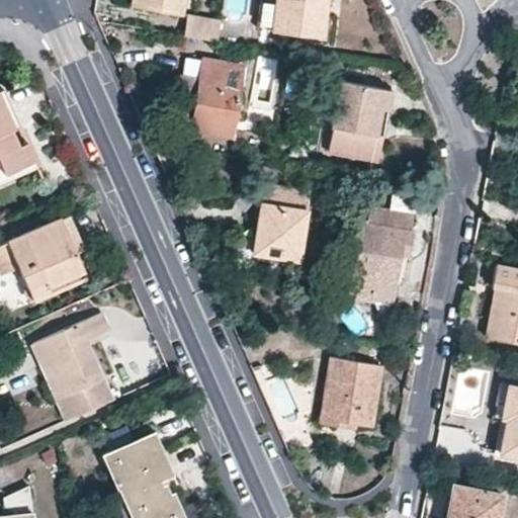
[(180,11),(181,0),(130,0),(130,2),(180,11)]
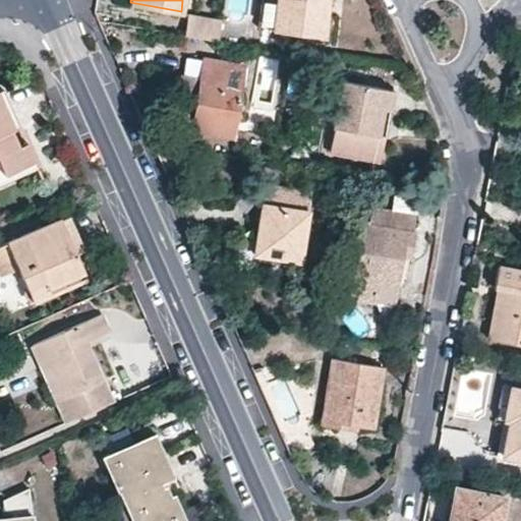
[(322,21),(324,0),(261,0),(257,24),(314,32),(315,20),(322,21)]
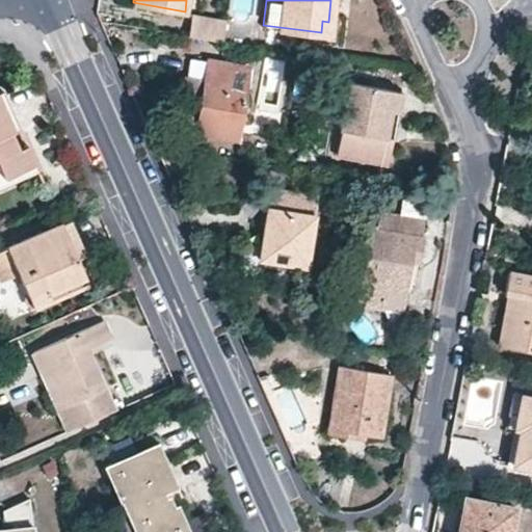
[(192,14),(188,35),(220,41),(223,19),(192,14)]
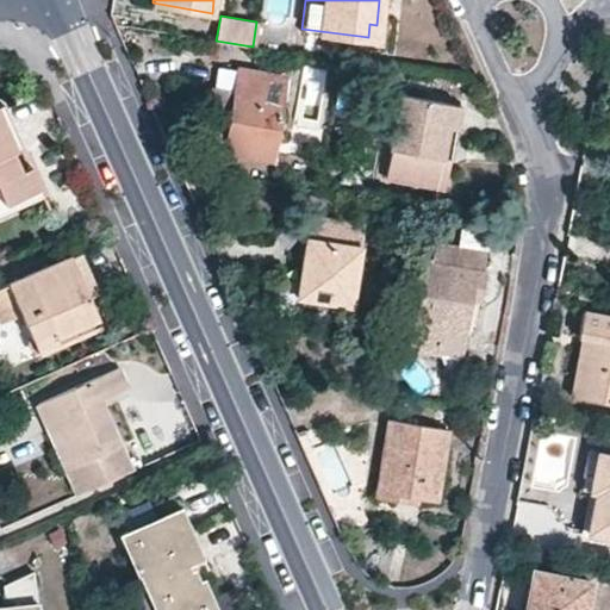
[(261,56),(259,73),(282,78),(285,60),(261,56)]
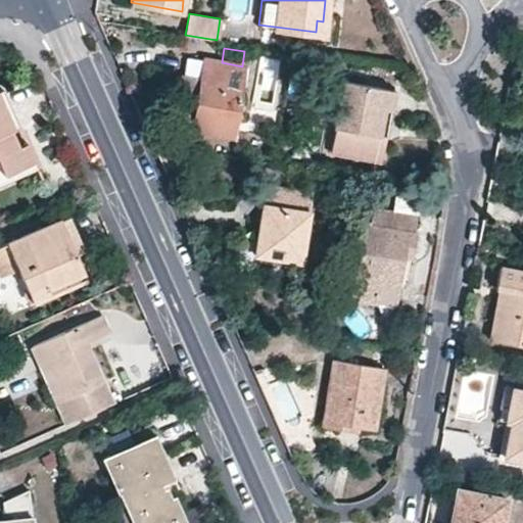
[(203,59),(200,76),(189,75),(180,127),(230,135),(242,66),(222,62),(203,59)]
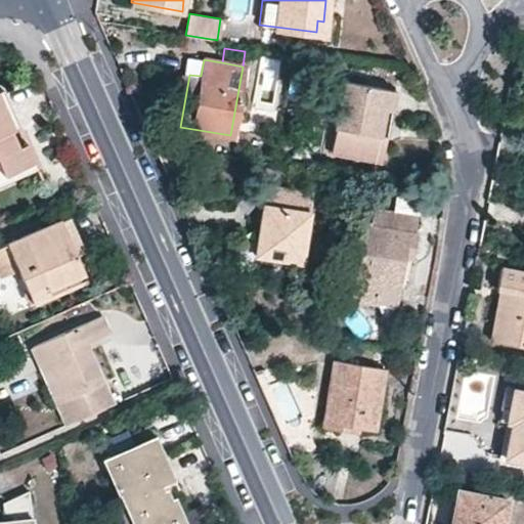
[(390,111),(393,91),(343,81),(331,151),(380,160),(385,135),(377,134),(382,110),(390,111)]
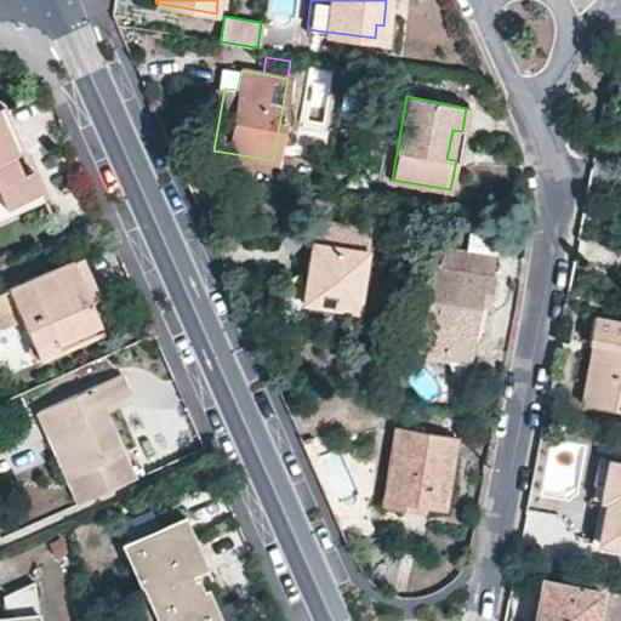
[(12,155),(30,193),(4,206),(0,199),(0,218),(43,200),(1,107),(0,107),(0,120),(15,154),(12,155)]
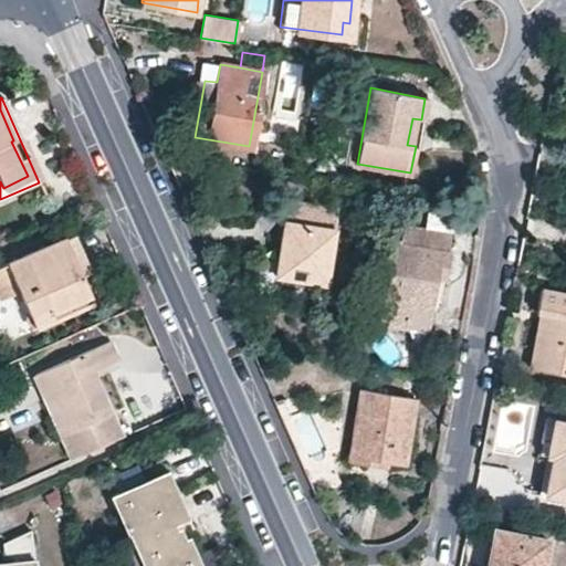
[(11,142),(13,140),(0,109),(0,181),(3,188),(28,176),(11,142)]
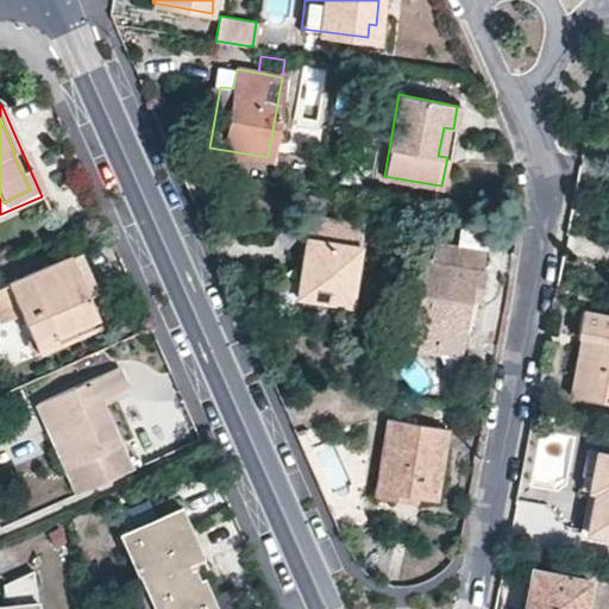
[(453,129),(444,127),(438,156),(447,157),(453,129)]
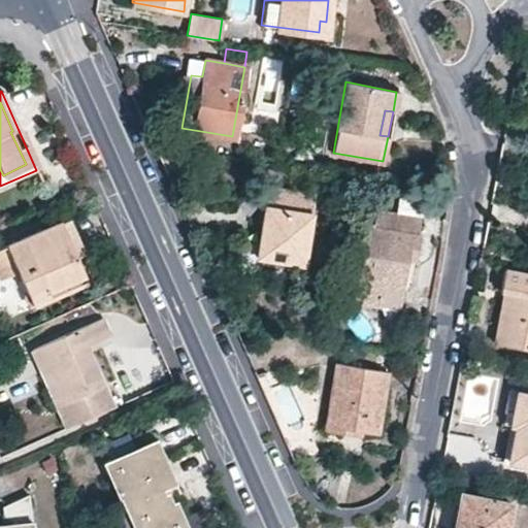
[(312,193),(268,186),(257,256),(302,264),(312,193)]
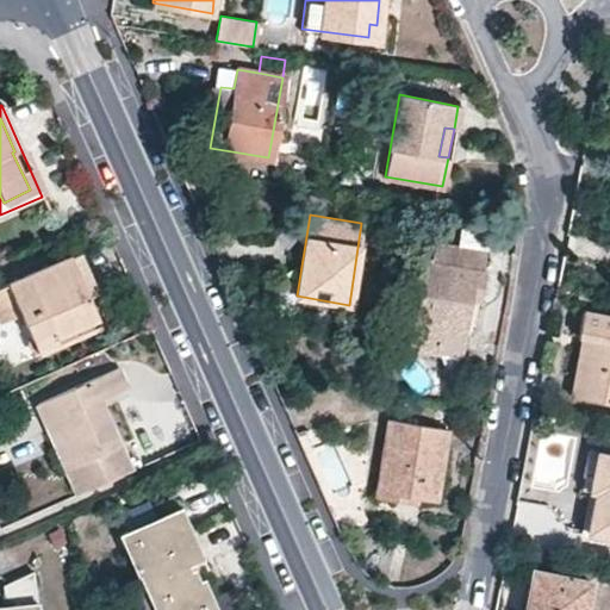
[(481,253),(433,244),(430,261),(425,261),(412,331),(403,329),(402,335),(411,336),(410,347),(458,354),(467,300),(470,292),(479,293),(484,269),(480,269),(481,253)]
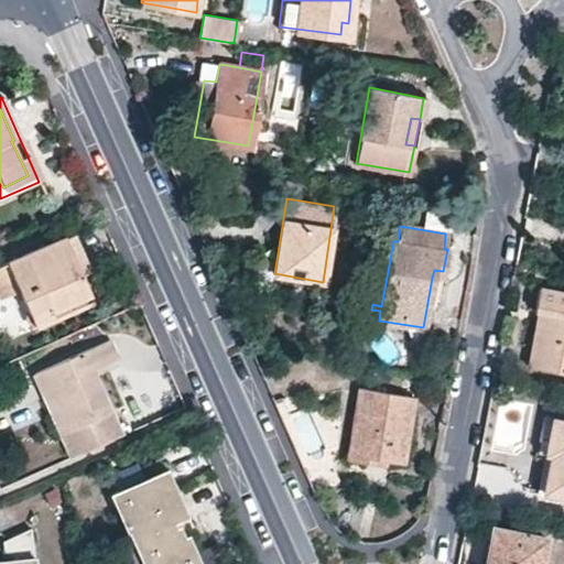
[(80,272),(87,270),(72,235),(65,238),(80,272)]
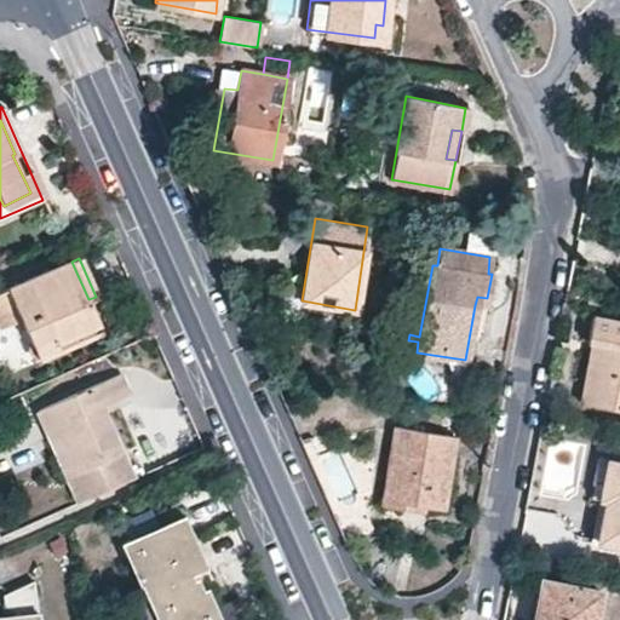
[(89,299),(72,262),(0,292),(0,326),(1,328),(22,320),(34,345),(52,337),(55,342),(99,322),(89,299)]
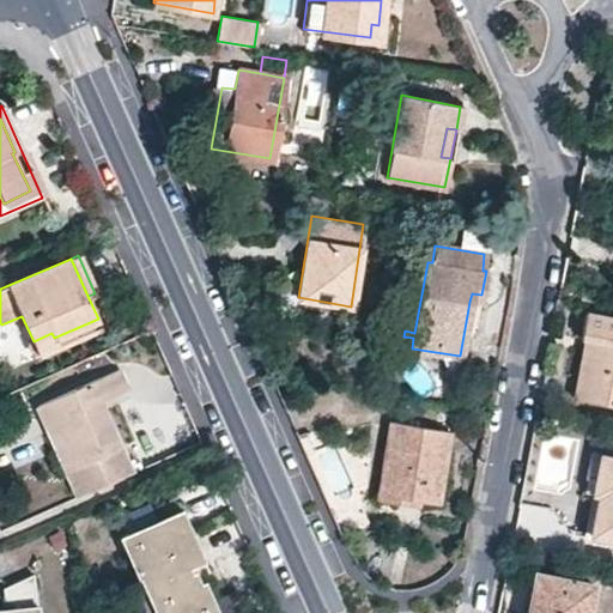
[(480,303),(481,295),(472,293),(469,302),(480,303)]
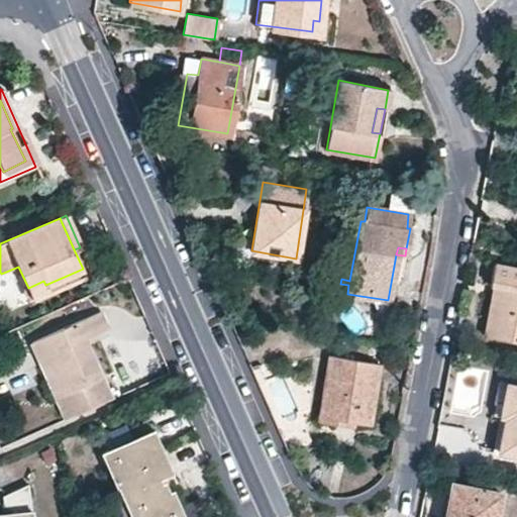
[(516,266),(496,262),(491,285),(494,285),(502,287),(496,317),(488,315),(484,333),(516,338),(516,266)]
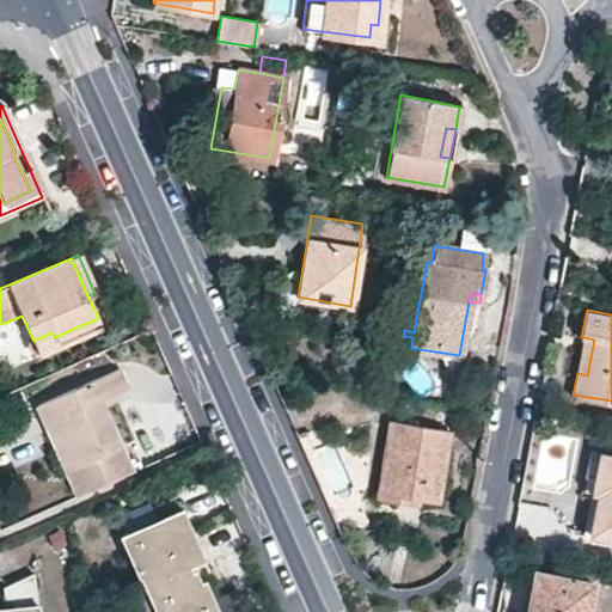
[(34,341),(38,353),(102,326),(98,318),(54,337),(51,332),(34,341)]
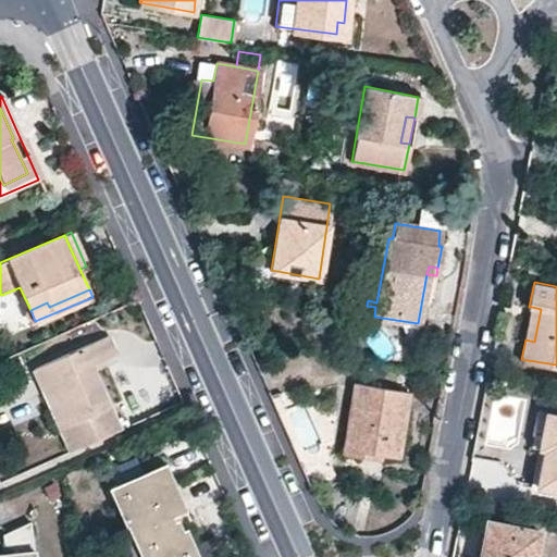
[(541,309),(532,307),(525,339),(534,342),(541,309)]
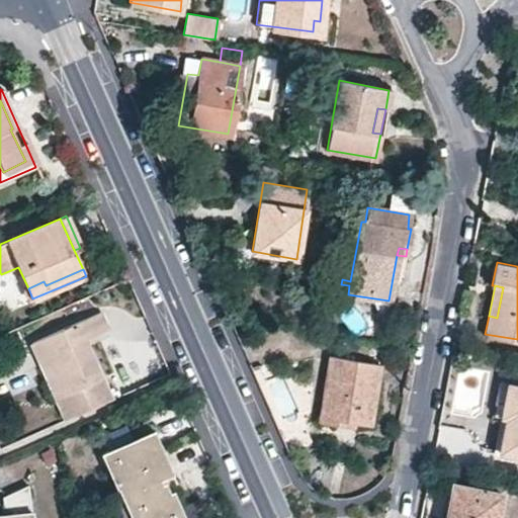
[(80,349),(77,343),(84,340),(108,329),(100,312),(31,343),(41,366),(51,363),(64,394),(56,398),(65,419),(110,398),(87,346),(80,349)]
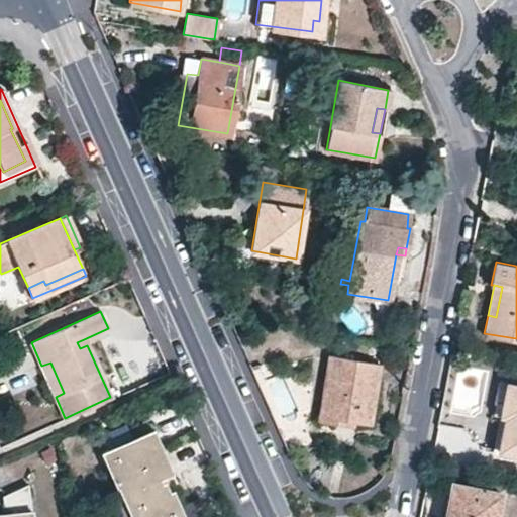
[(77,342),(80,348),(87,345),(84,339),(77,342)]
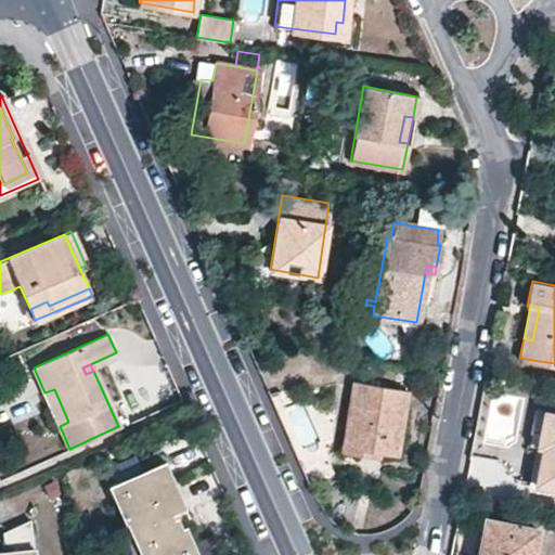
[(395,454),(407,392),(352,384),(340,450),(366,454),(366,449),(381,452),(395,454)]
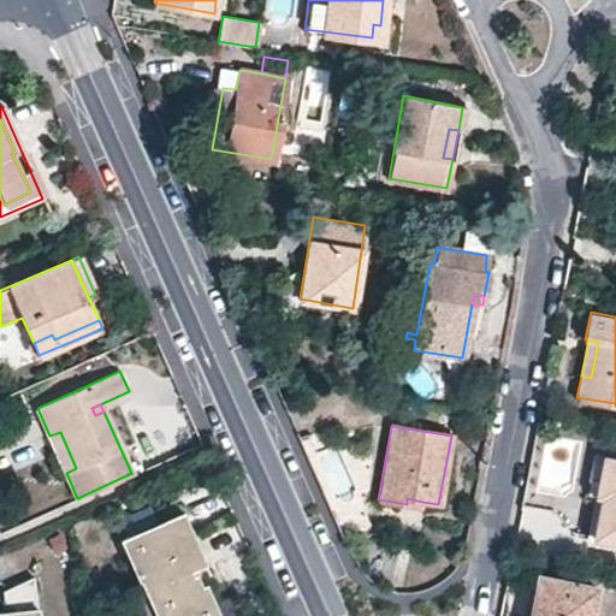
[(60,432),(49,436),(66,473),(76,468),(60,432)]
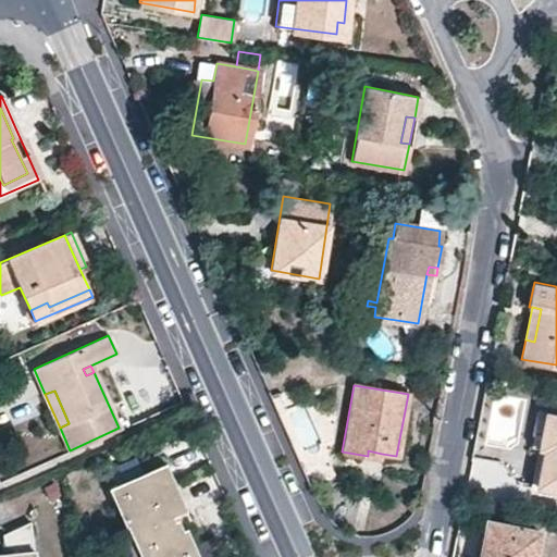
[(541,448),(546,449),(539,485),(556,489),(556,416),(547,413),(541,448)]
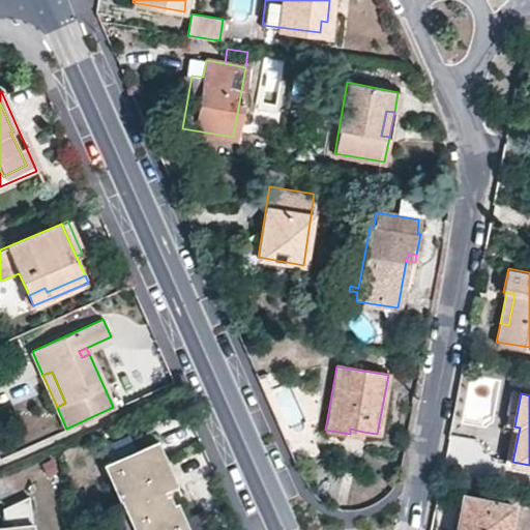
[(159,441),(109,464),(137,529),(188,529),(178,501),(184,498),(159,441)]
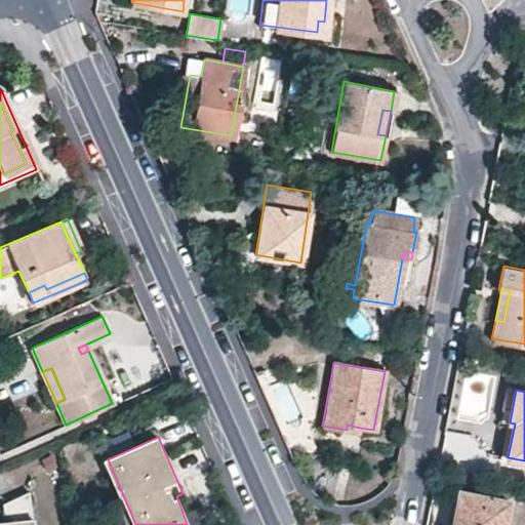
[(459,524),(503,524),(509,500),(460,490),(455,513),(461,515),(459,524)]
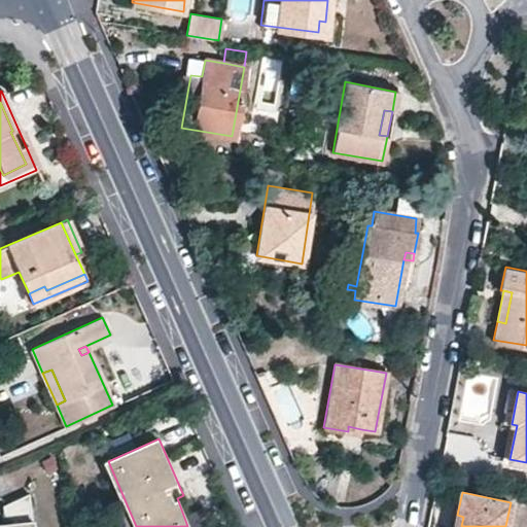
[(461,526),(463,517),(457,515),(454,526),(461,526)]
